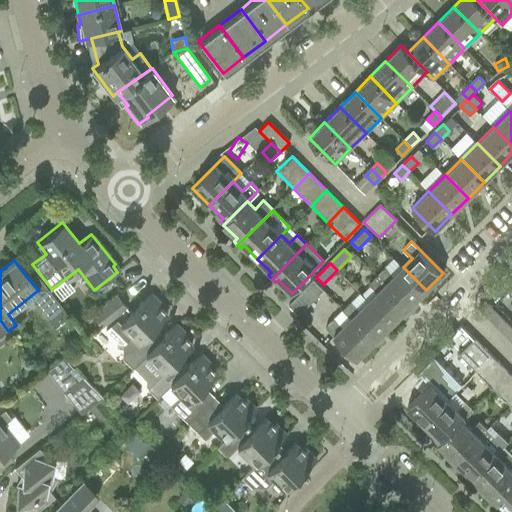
[(385,268),(377,276),(411,310),(415,307),(412,304),(426,290),(403,267),(393,276),(385,268)]
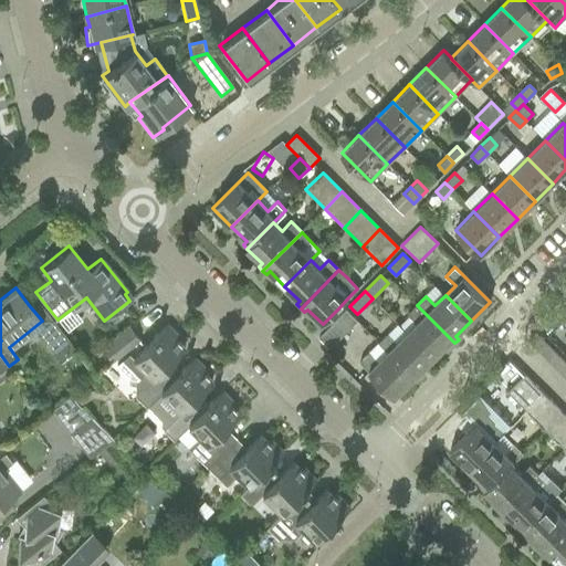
[(417,323),(408,333),(433,358),(448,344),(451,347),(454,343),(417,305),(408,314),(417,323)]
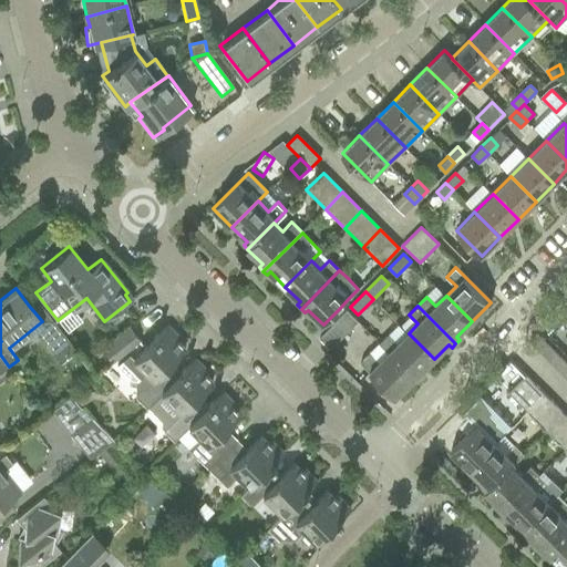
[(319,338),(331,349),(358,321),(347,310),(319,338)]
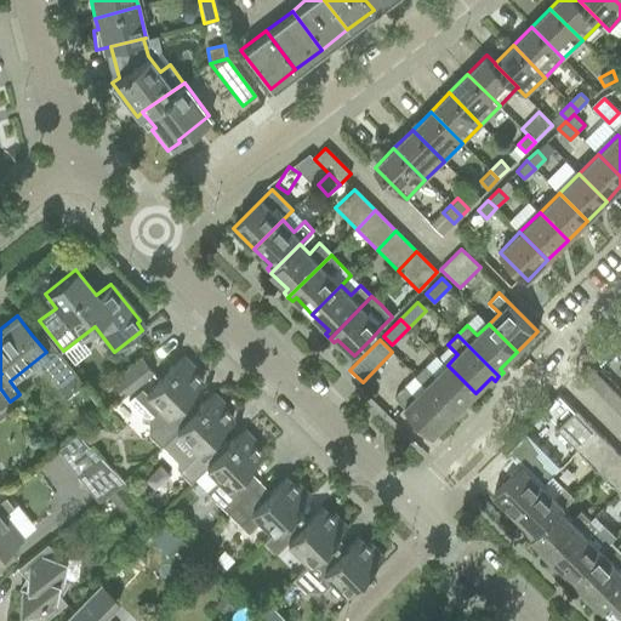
[(39,363),(64,396),(81,382),(56,349),(39,363)]
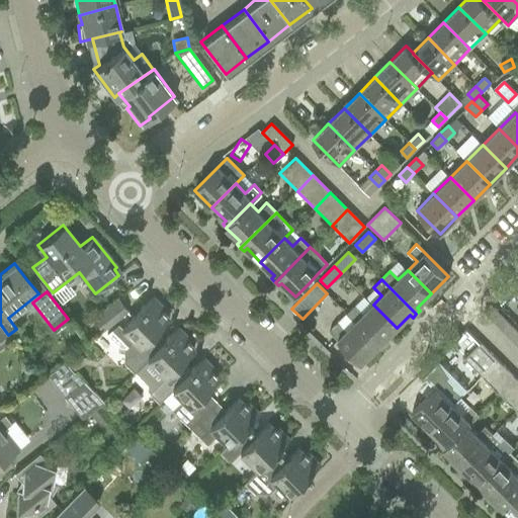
[(133,373),(146,360),(160,346),(150,337),(169,318),(161,311),(163,308),(153,297),(144,307),(143,306),(140,310),(141,311),(121,330),(117,326),(106,337),(120,350),(123,350),(123,363),(133,373)]
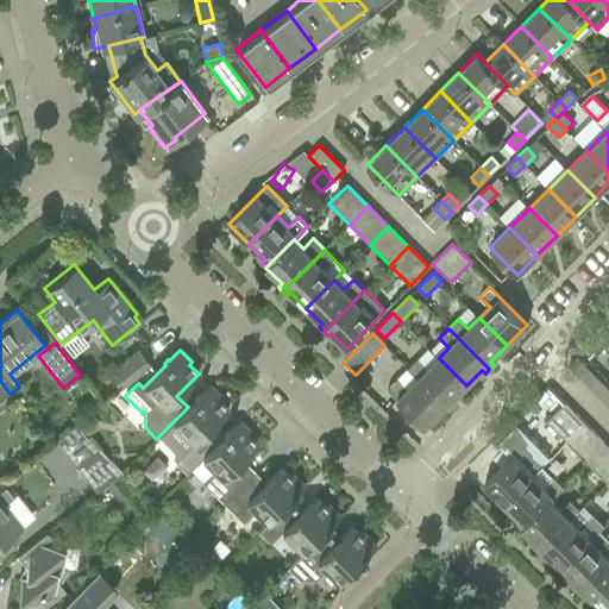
[(108,375),(119,389),(150,365),(139,351),(108,375)]
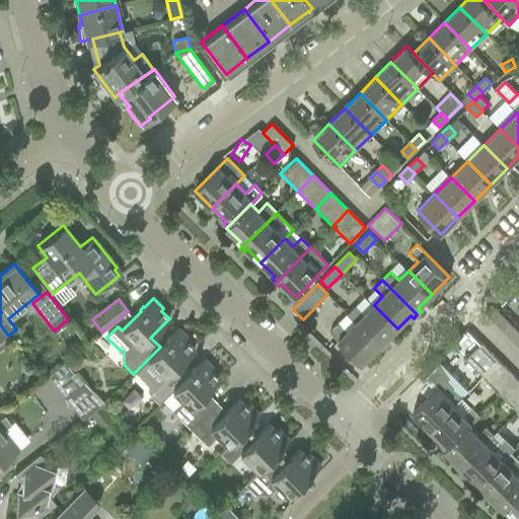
[(348,314),(356,322),(379,346),(379,347),(382,350),(386,345),(383,343),(397,328),(374,305),(365,314),(356,306),(348,314)]
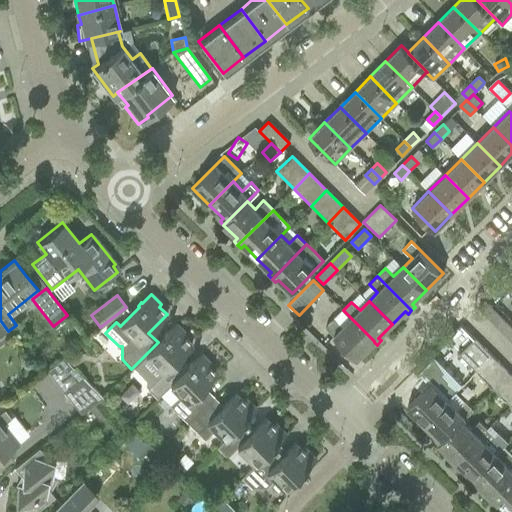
[(477,307),(511,341),(511,328),(484,301),(477,307)]
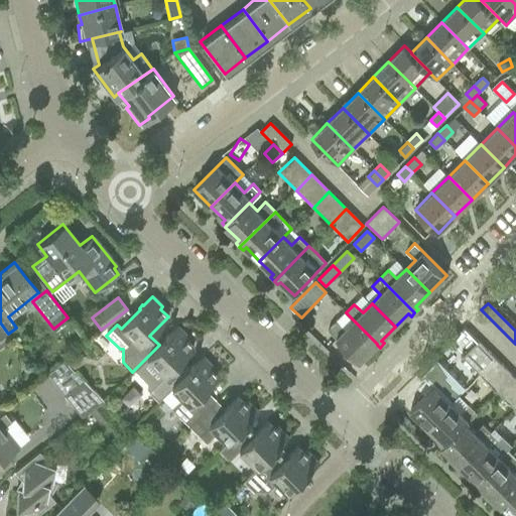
[(377,344),(354,320),(345,330),(337,320),(328,330),(360,362),(377,345),(377,344)]
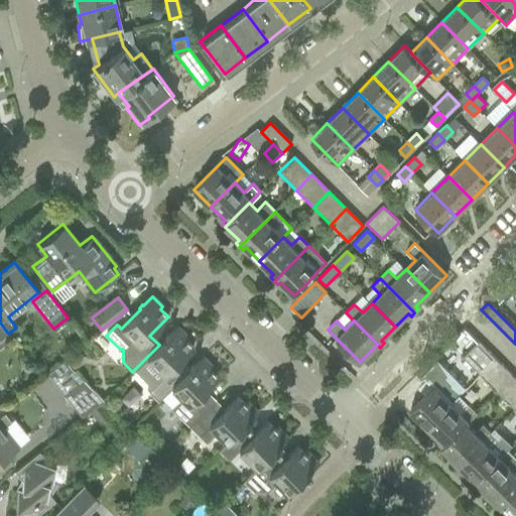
[(0,340),(9,334),(8,334),(0,323),(0,340)]
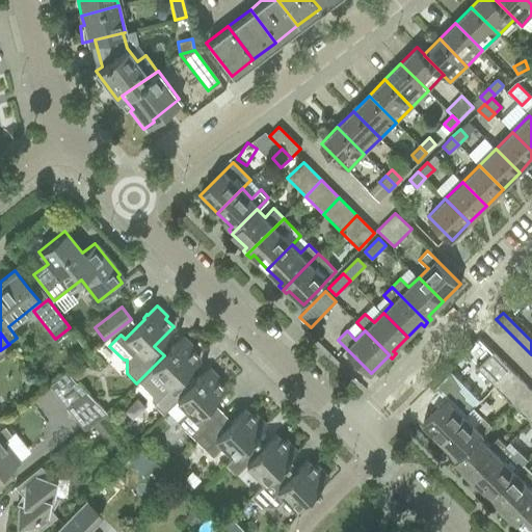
[(153,404),(162,415),(189,387),(180,377),(198,357),(191,350),(193,347),(183,337),(174,346),(173,345),(168,349),(169,350),(164,355),(150,370),(161,380),(153,389),(153,404)]
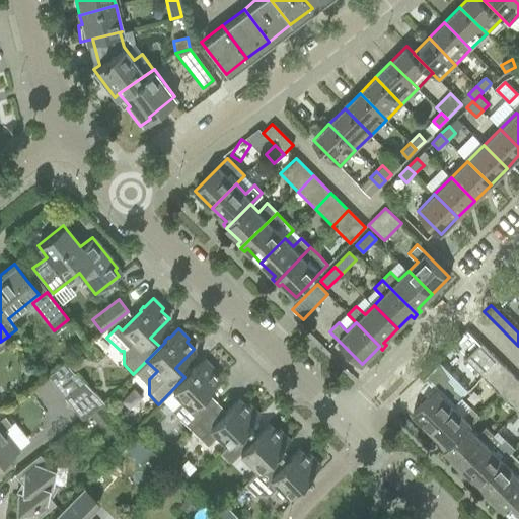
[(465,359),(484,377),(499,361),(482,343),(465,359)]
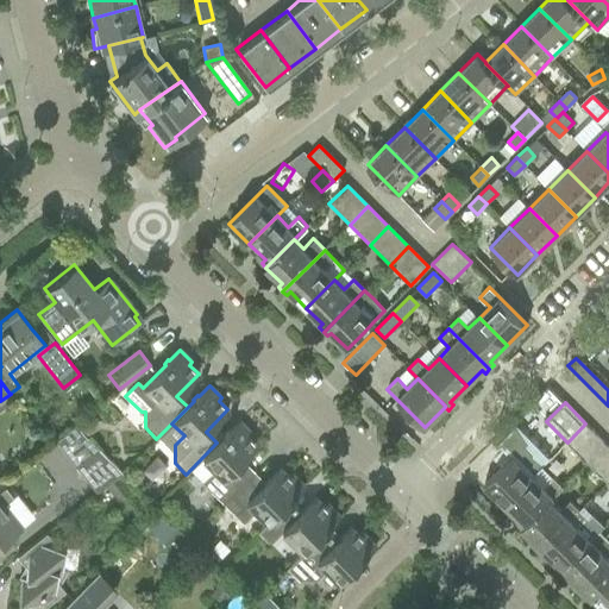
[(202,483),(221,503),(246,478),(234,468),(257,445),(248,437),(251,433),(239,421),(228,432),(227,431),(223,435),(224,437),(217,443),(186,475),(201,459),(214,471),(202,483)]
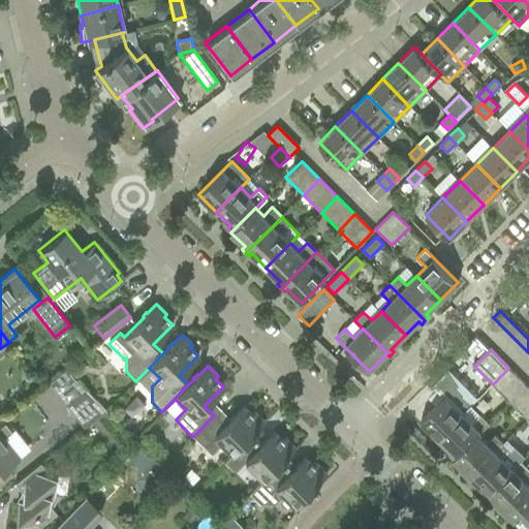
[(421,419),(438,438),(463,413),(478,398),(448,368),(431,385),(434,389),(435,387),(444,396),(421,419)]
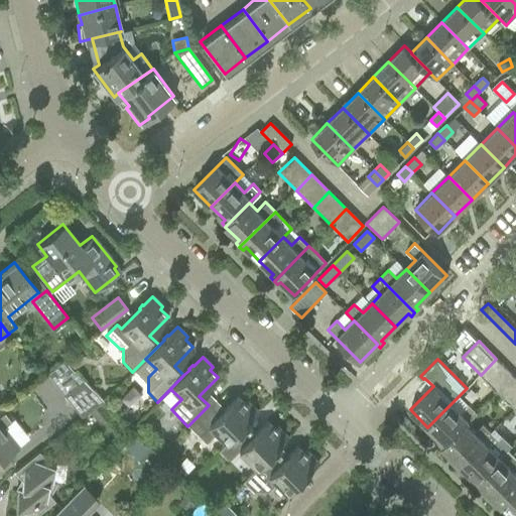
[(481,375),(498,392),(514,377),(496,359),(481,375)]
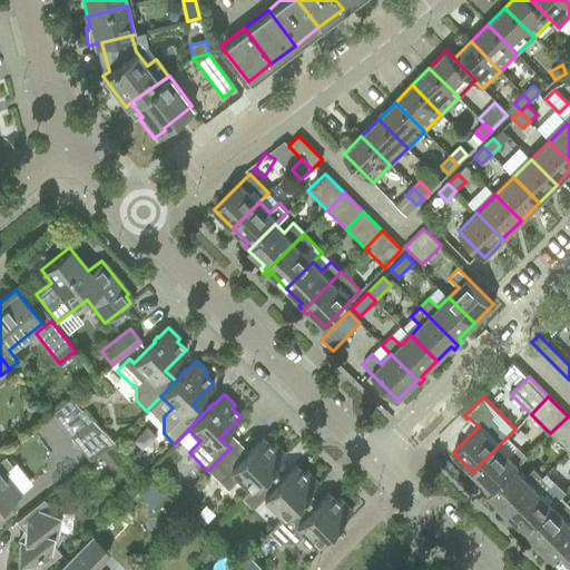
[(550,433),(568,452),(569,450),(569,418),(568,416),(550,433)]
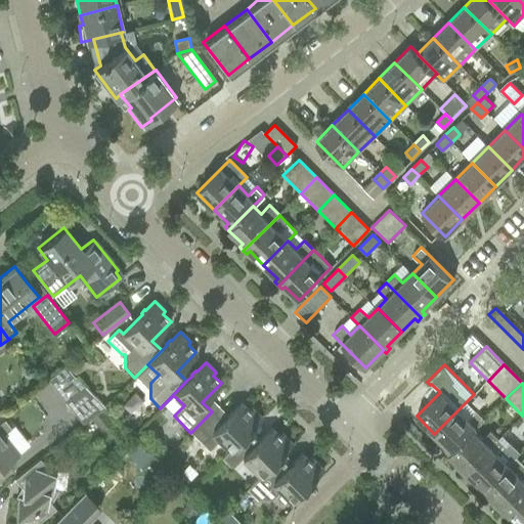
[(64,399),(84,424),(90,419),(104,407),(82,385),(64,399)]
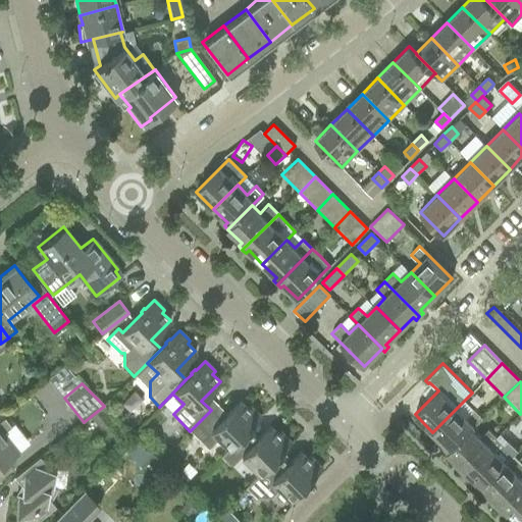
[(218,439),(228,450),(242,435),(248,430),(249,431),(253,427),(252,426),(260,417),(250,407),(248,409),(240,402),(221,420),(211,410),(190,431),(208,450),(218,439)]
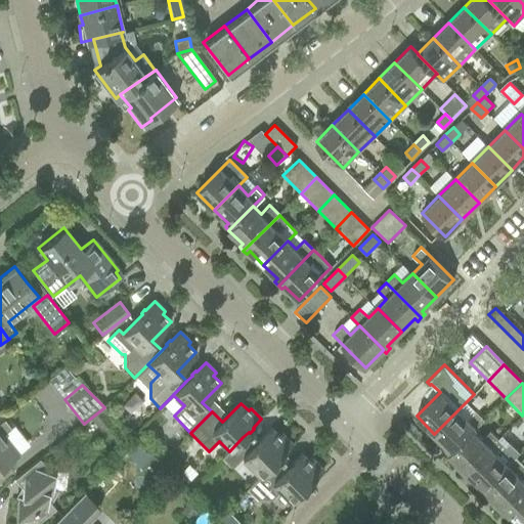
[(104,407),(90,419),(99,431),(115,419),(110,411),(104,407)]
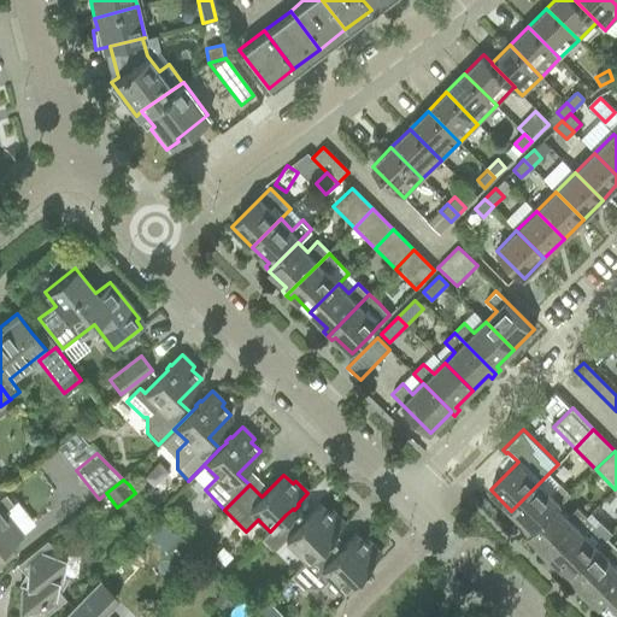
[(524,530),(528,535),(557,506),(570,493),(559,483),(550,493),(540,482),(511,511),(527,527),(524,530)]
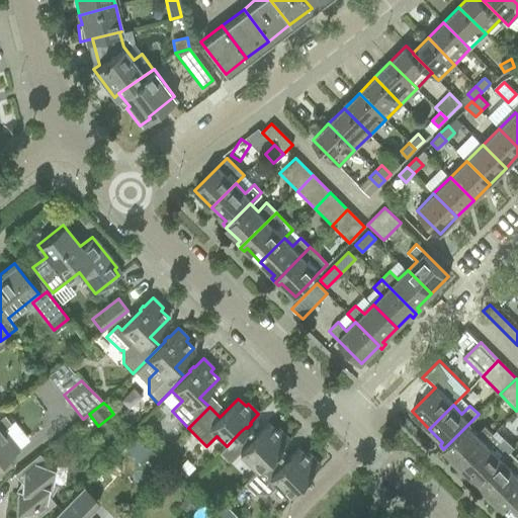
[(0,417),(0,462),(16,450),(1,431),(10,423),(4,415),(0,417)]
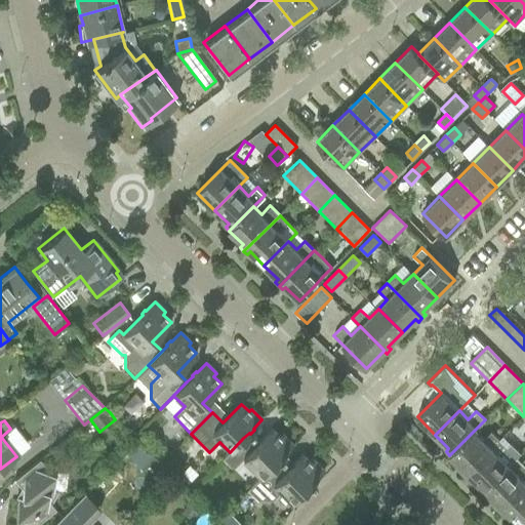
[(247,491),(274,463),(280,457),(281,458),(284,455),(283,453),(292,445),(282,435),(279,437),(272,430),(253,448),(243,438),(230,452),(223,460),(231,469),(234,467),(242,459),(259,477),(246,490),(247,491)]
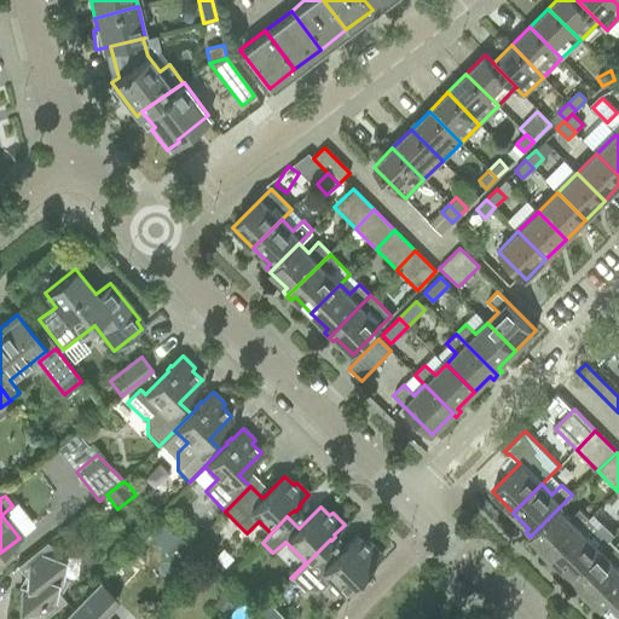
[(543,555),(548,560),(589,519),(579,509),(570,519),(559,508),(530,537),(545,553),(543,555)]
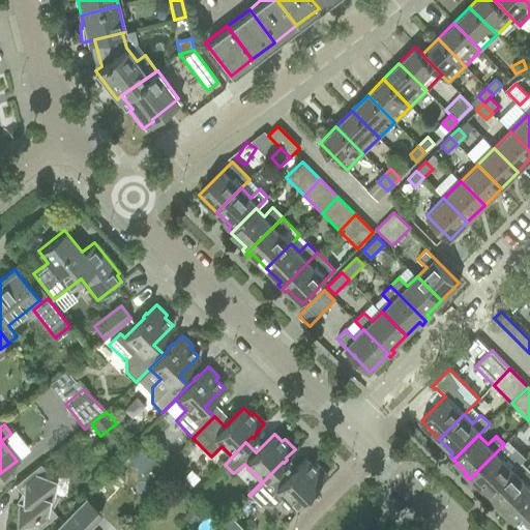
[(475,480),(489,495),(513,470),(525,458),(516,447),(511,451),(504,444),(469,479),(472,483),(475,480)]
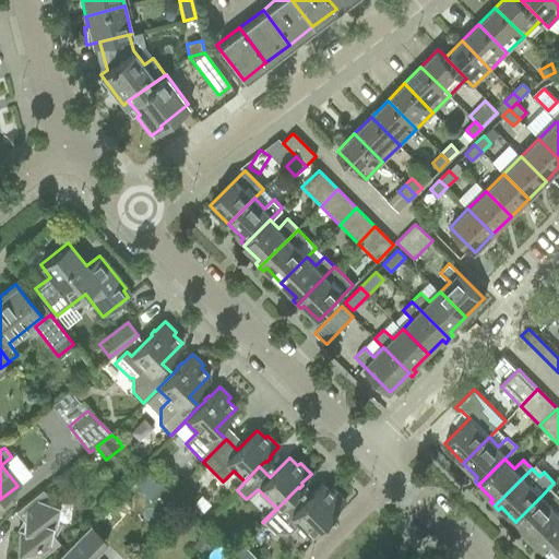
[(146,471),(135,482),(149,495),(159,484),(146,471)]
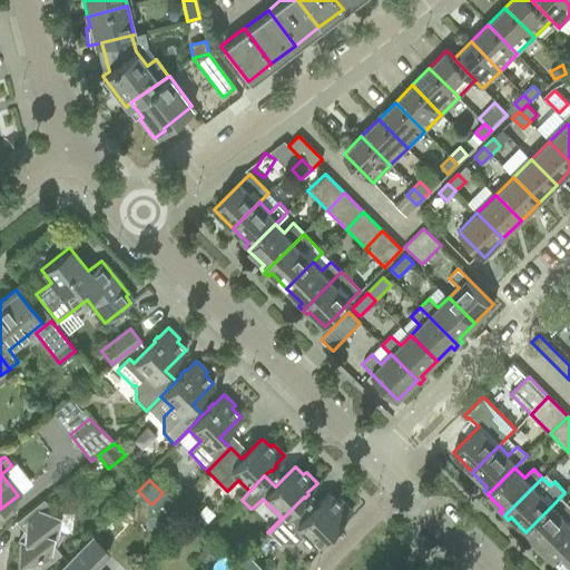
[(297,503),(268,533),(278,543),(295,543),(304,534),(315,546),(336,524),(338,526),(342,522),(341,521),(351,511),(340,499),(336,502),(328,493),(307,514),(297,503)]
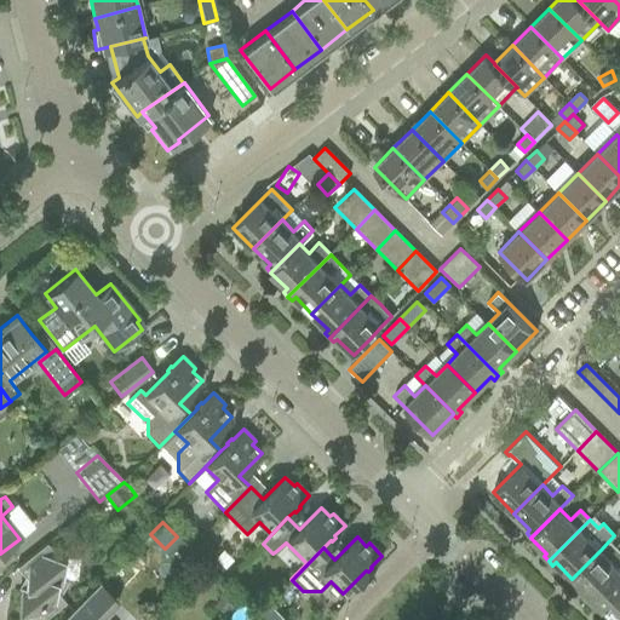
[(601,550),(572,579),(587,595),(585,597),(590,602),(619,570),(619,550),(610,540),(601,550)]
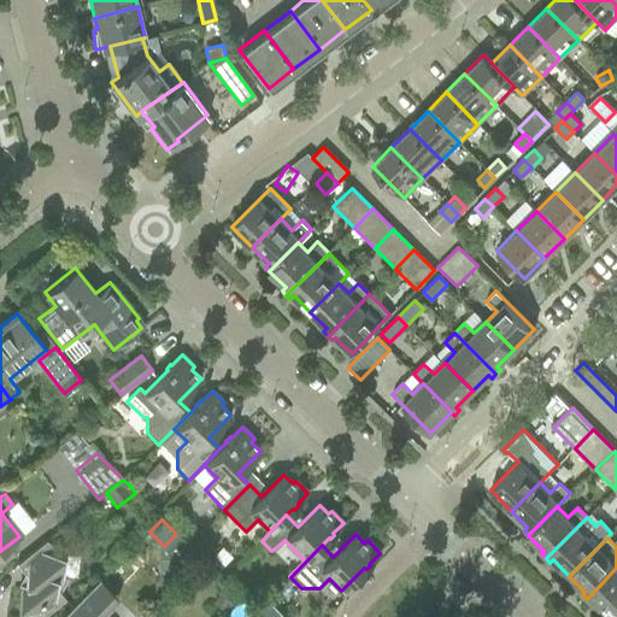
[(46,540),(35,548),(17,564),(25,575),(24,585),(21,583),(17,609),(27,610),(31,616),(41,616),(65,599),(57,588),(58,577),(63,577),(65,553),(57,552),(46,540)]
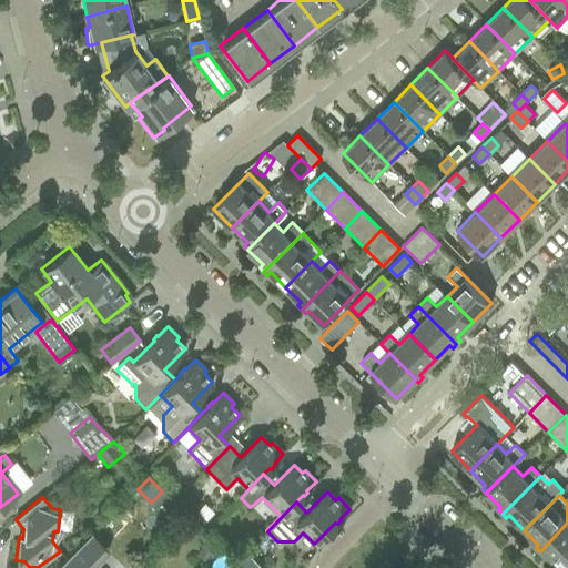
[(547,553),(561,567),(567,560),(567,523),(540,551),(544,556),(547,553)]
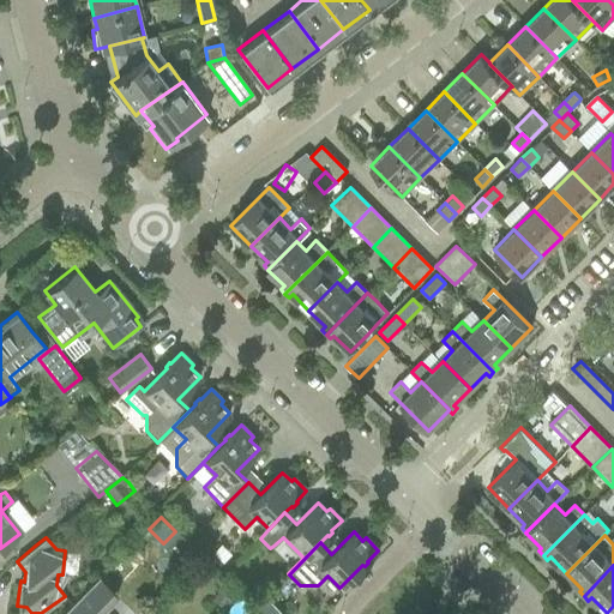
[(61,613),(100,613),(103,611),(116,597),(97,578),(84,591),(61,613)]
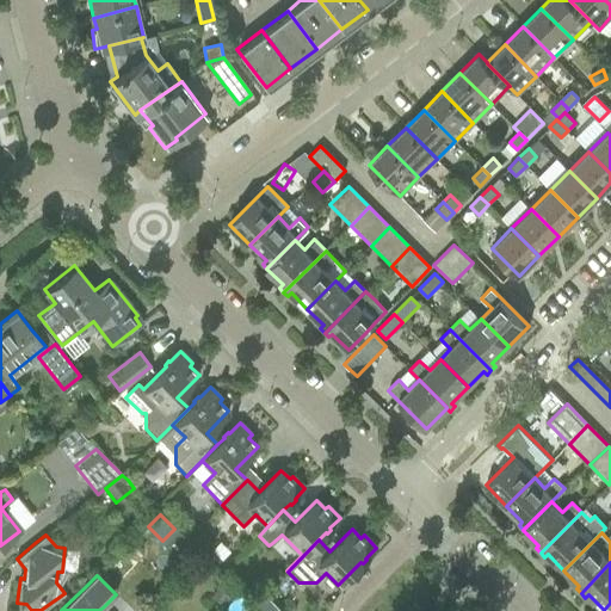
[(220,584),(214,592),(227,602),(233,593),(220,584)]
